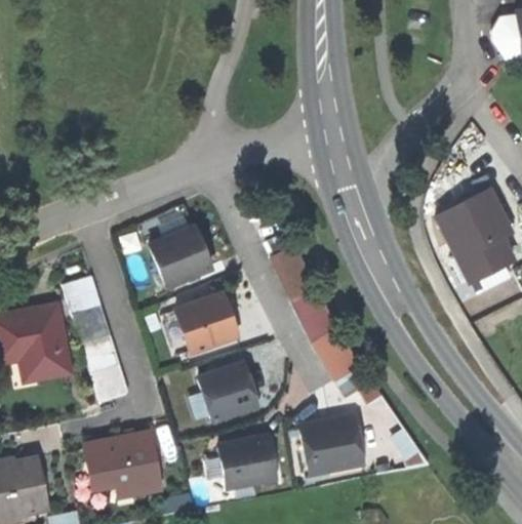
[(502,56),(521,54),(521,46),(517,11),(497,13),(502,56)]
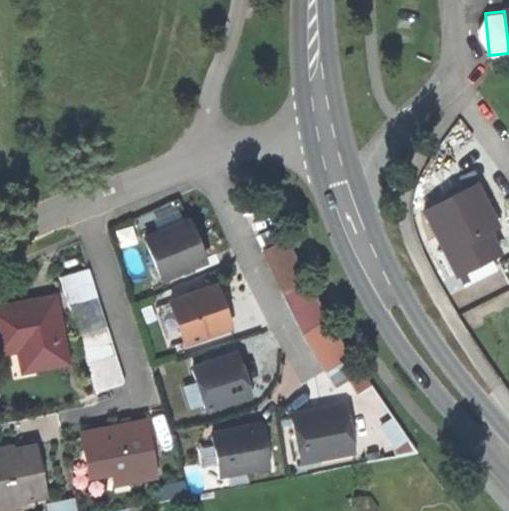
[(483,182),(429,207),(459,272),(504,251),(491,224),(501,219),(483,182)]
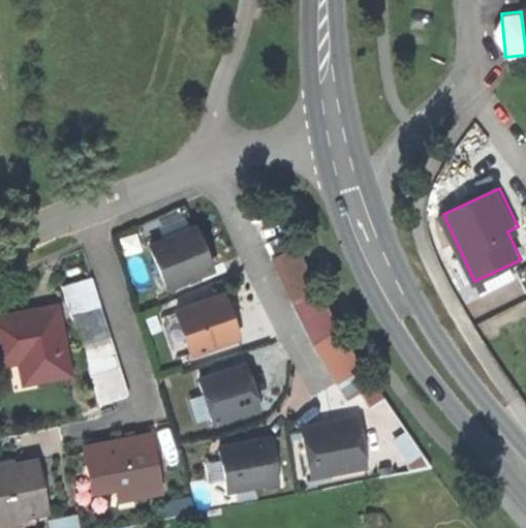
[(165,290),(215,273),(198,226),(148,244),(165,290)]
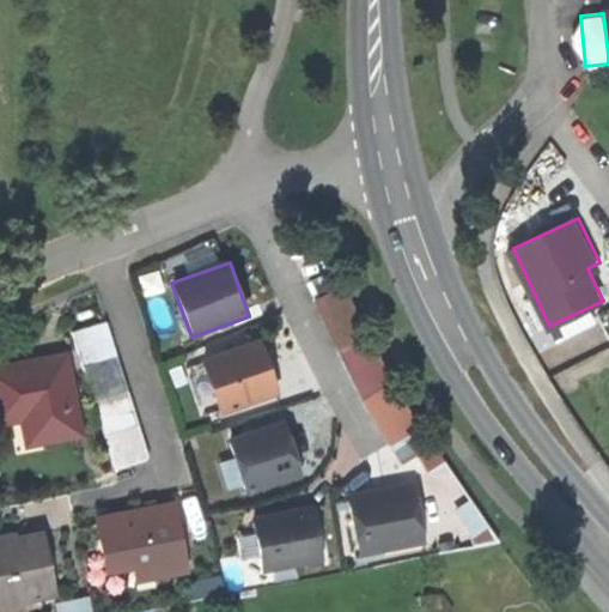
[(333,339),(358,331),(341,283),(316,292),(333,339)]
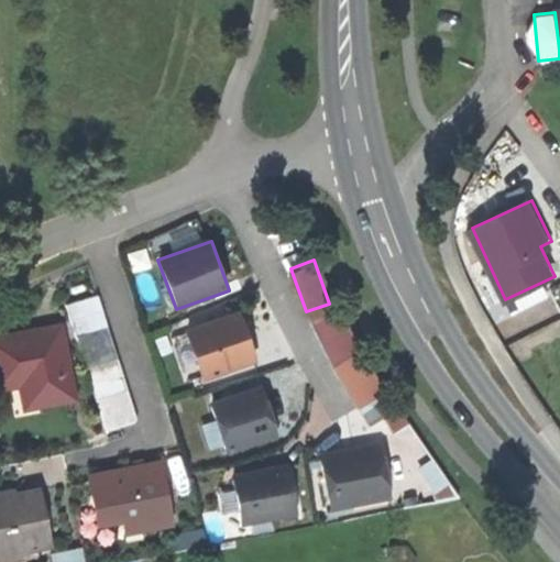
[(140,425),(99,296),(69,305),(110,433),(140,425)]
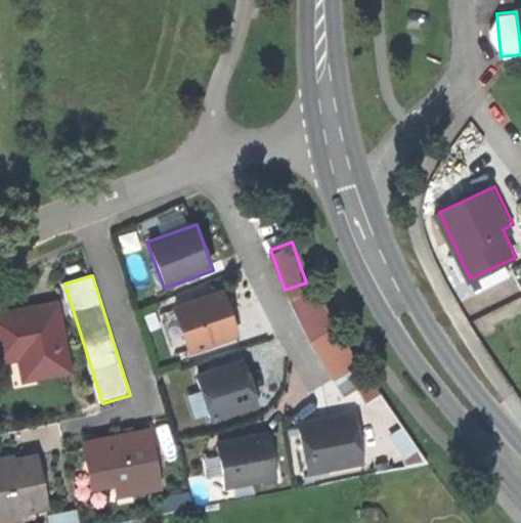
[(173,307),(190,356),(240,340),(223,290),(173,307)]
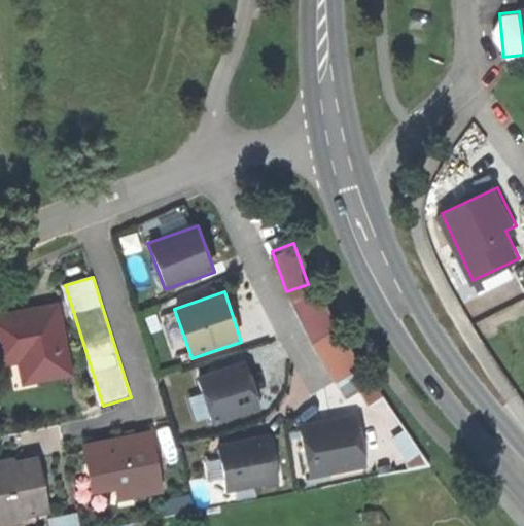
[(61,303),(0,314),(0,370),(19,366),(23,386),(75,376),(71,355),(65,321),(61,303)]
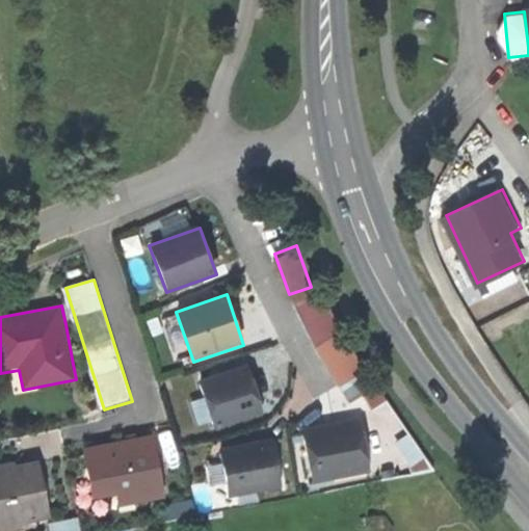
[(313,349),(337,385),(362,368),(338,332),(313,349)]
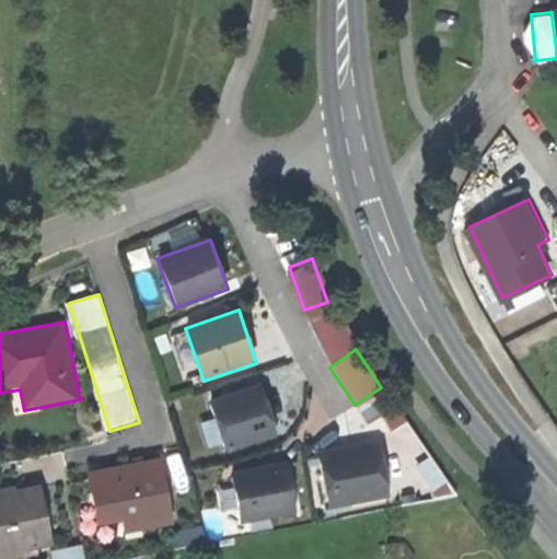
[(211,402),(228,453),(278,437),(263,386),(211,402)]
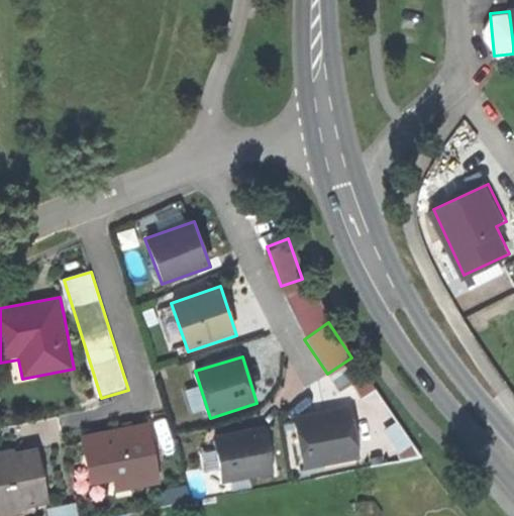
[(293,413),(302,462),(353,453),(344,404),(293,413)]
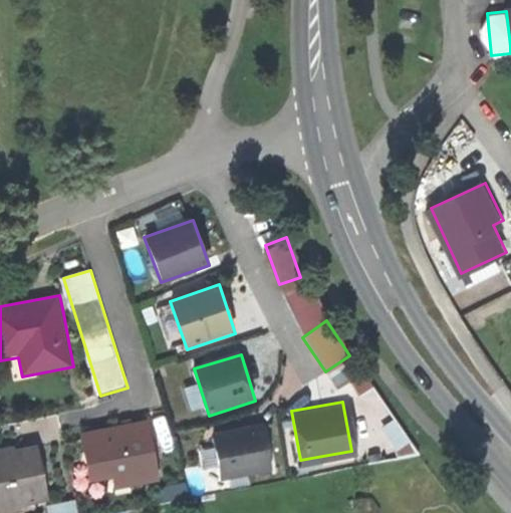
[(150,420),(80,433),(90,482),(113,478),(115,489),(162,480),(150,420)]
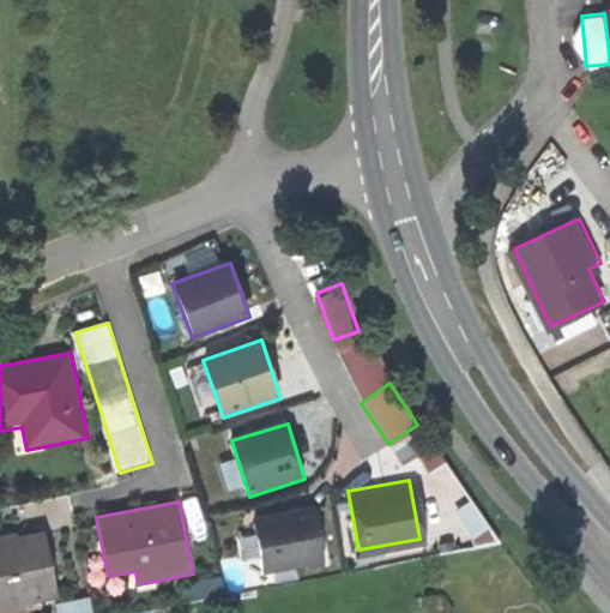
[(313,508),(254,520),(264,569),(322,557),(313,508)]
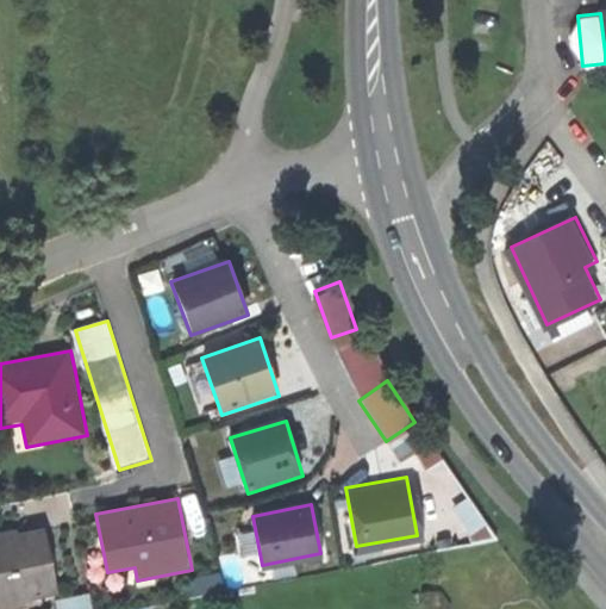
[(45,528),(0,536),(0,603),(58,592),(45,528)]
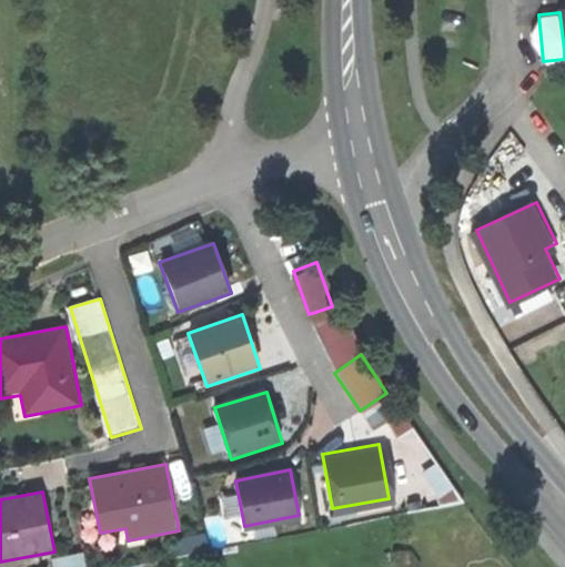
[(58,565),(86,558),(82,545),(54,553),(58,565)]
